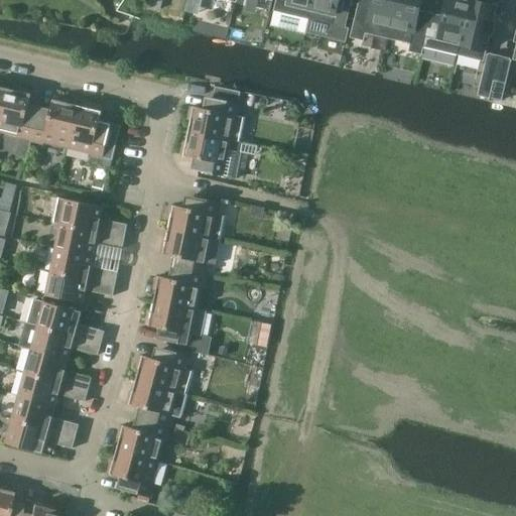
[(309,19),(313,0),(276,0),(273,11),(309,19)]
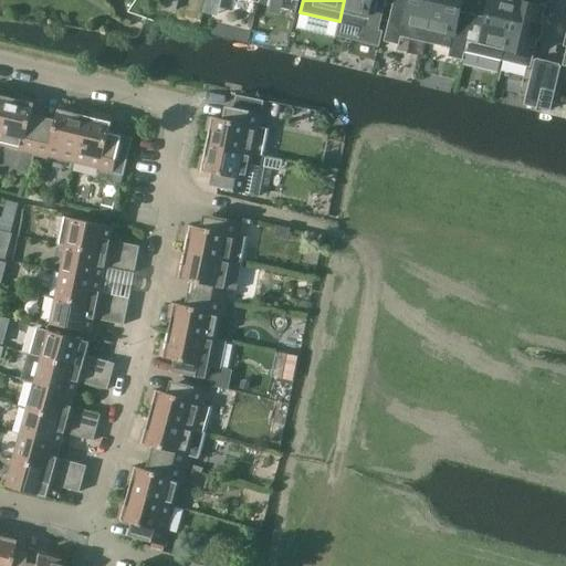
[(344,0),(339,21),(378,31),(385,0),(344,0)]
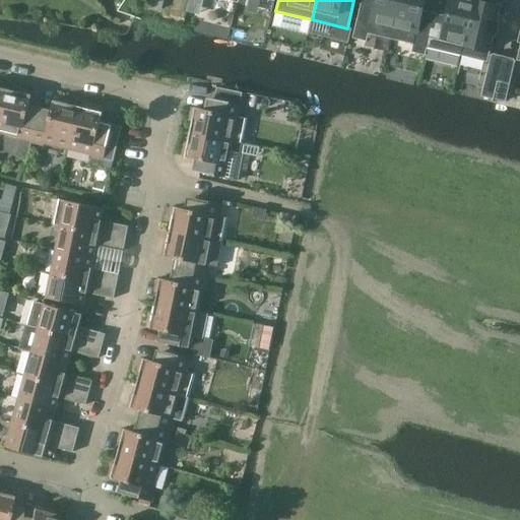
[(390,39),(399,0),(374,0),(375,1),(370,0),(362,0),(356,20),(369,23),(367,33),(390,39)]
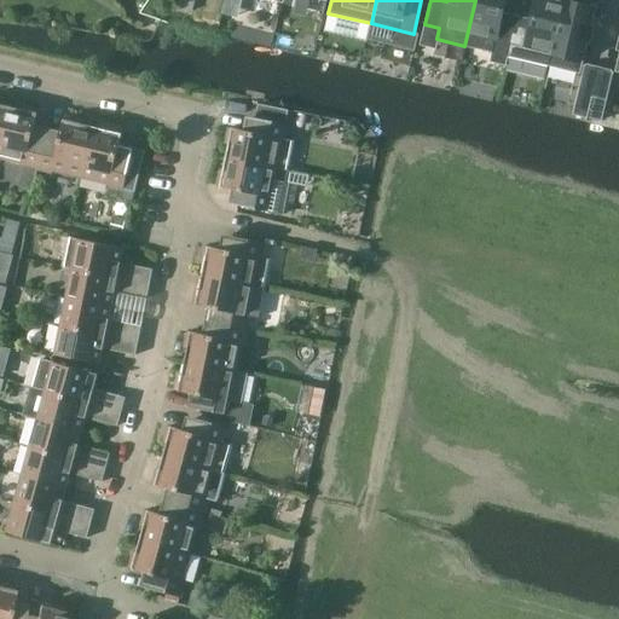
[(509,45),(516,18),(502,15),(504,0),(475,0),(464,46),(493,52),(496,41),(509,45)]
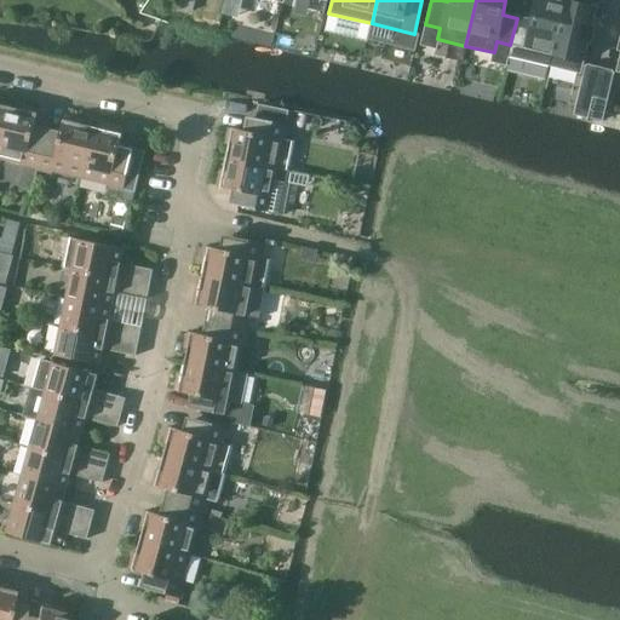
[(550,67),(566,1),(562,0),(535,0),(532,22),(517,18),(510,45),(507,56),(550,67)]
